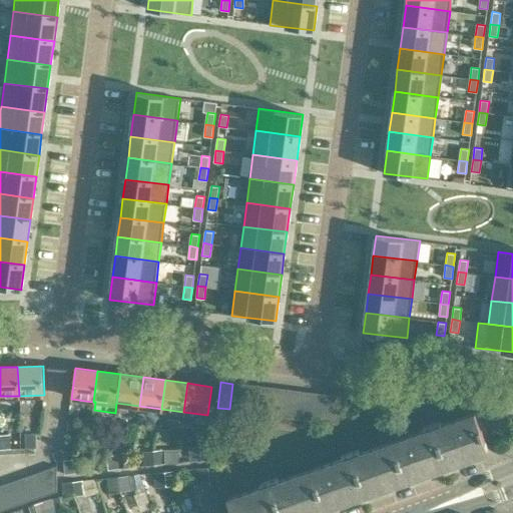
[(488,451),(475,412),(393,441),(406,480),(488,451)]
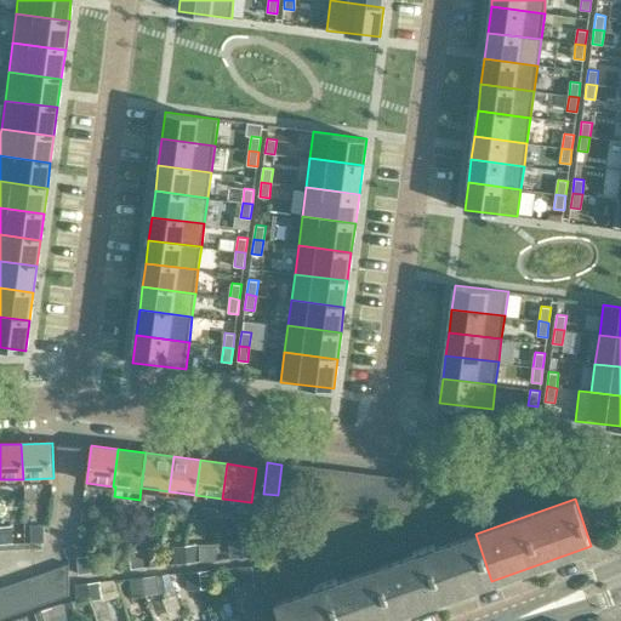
[(45,541),(45,524),(30,524),(30,542),(34,541),(45,541)]
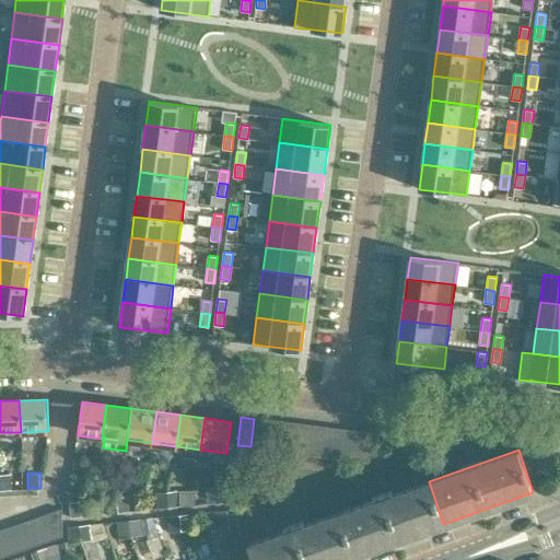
[(0,489),(12,489),(12,474),(0,474),(0,489)]
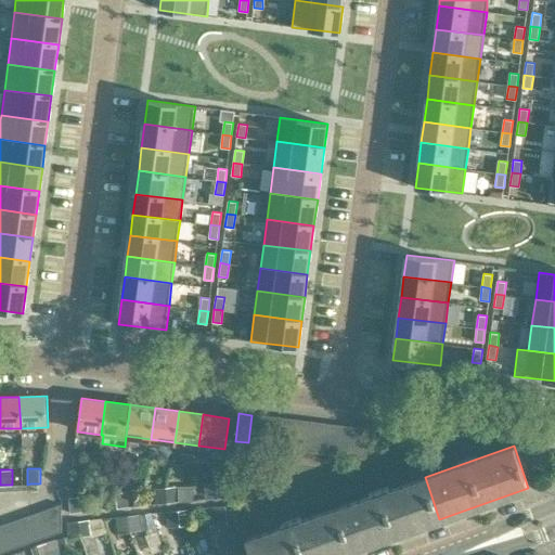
[(439,519),(425,477),(335,508),(350,551),(439,519)]
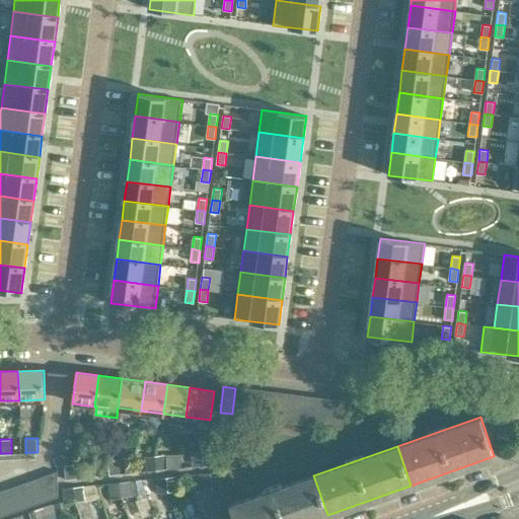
[(205,464),(203,450),(192,451),(193,466),(205,464)]
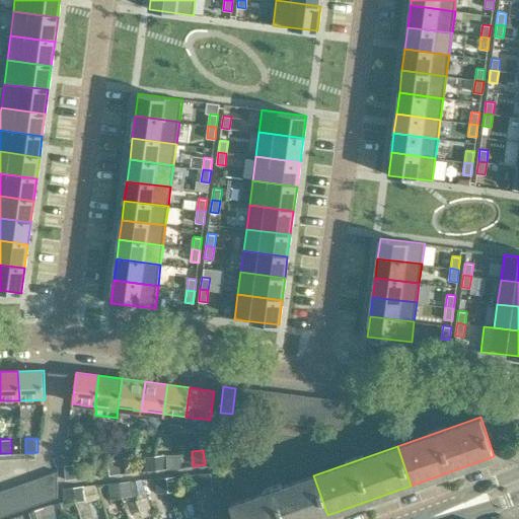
[(180,468),(181,454),(167,454),(167,453),(154,455),(156,469),(167,468),(180,468)]
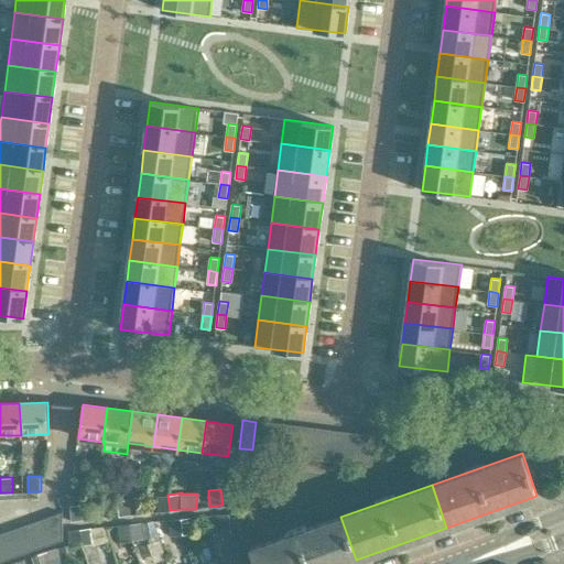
[(145,513),(148,497),(138,495),(137,513),(145,513)]
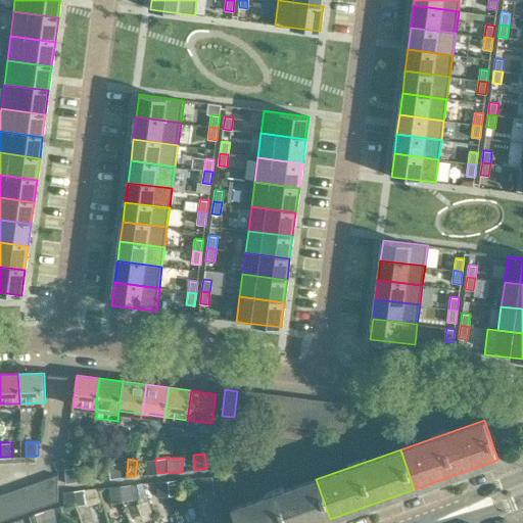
[(157,473),(155,459),(144,460),(146,475),(157,473)]
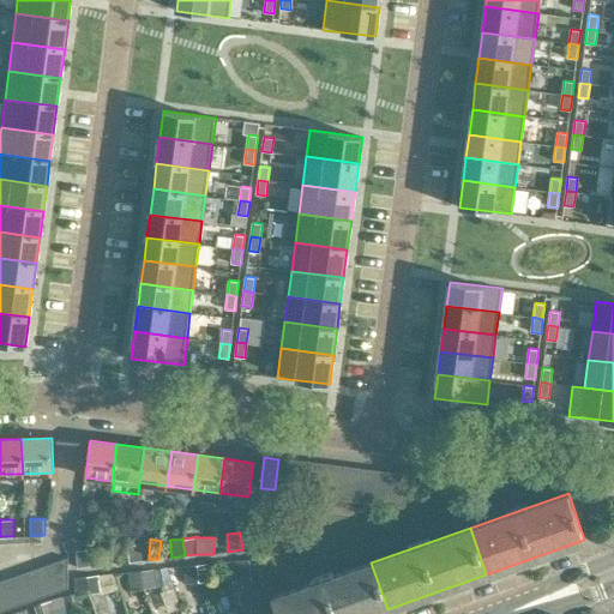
[(143,560),(142,542),(127,545),(130,561),(143,560)]
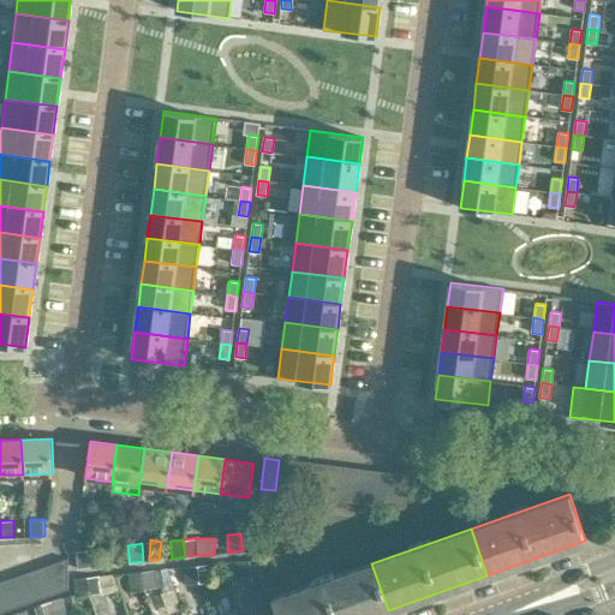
[(130,562),(127,545),(106,548),(105,565),(130,562)]
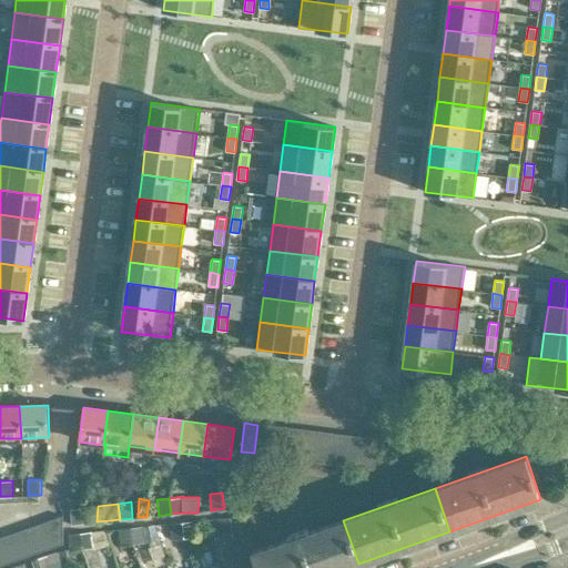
[(84,524),(83,507),(71,508),(72,525),(84,524)]
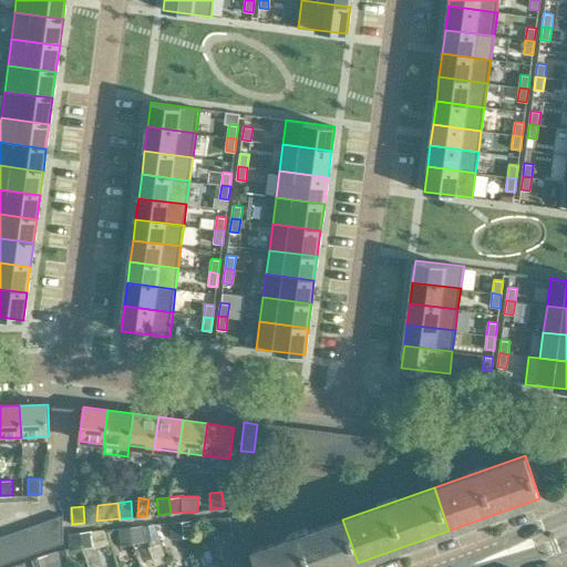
[(63,542),(63,514),(42,522),(50,546),(63,542)]
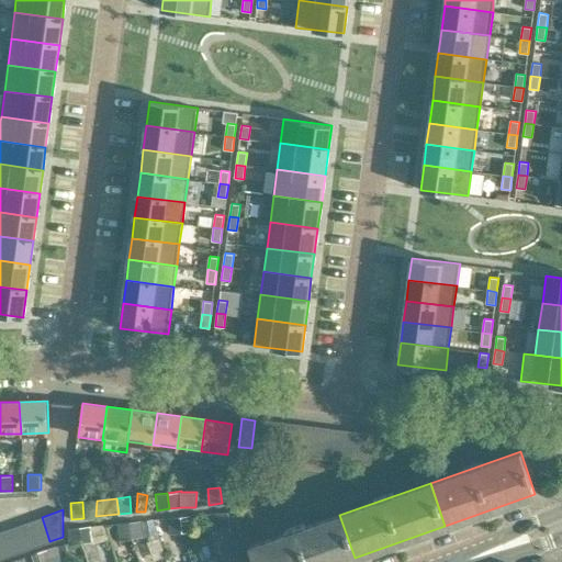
[(231,527),(229,512),(217,513),(218,528),(231,527)]
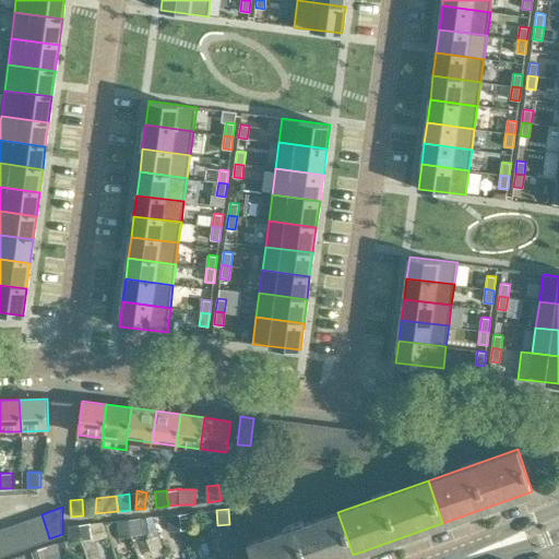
[(193,528),(192,512),(180,513),(181,530),(193,528)]
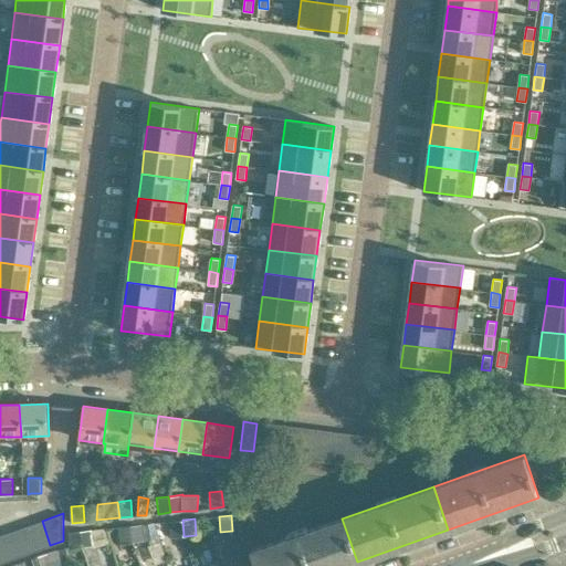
[(343,565),(357,562),(342,519),(251,551),(257,565),(343,565)]
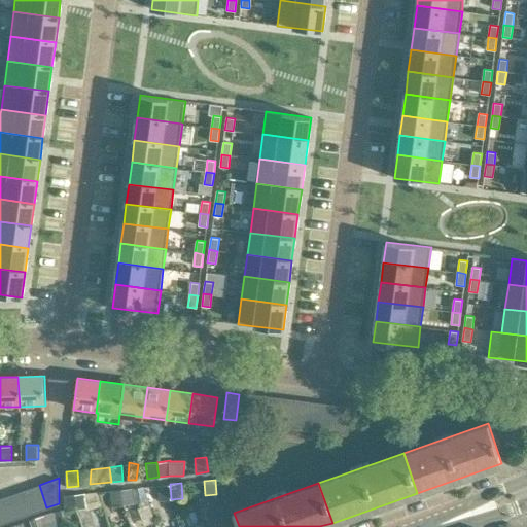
[(171,499),(170,484),(159,485),(160,500),(171,499)]
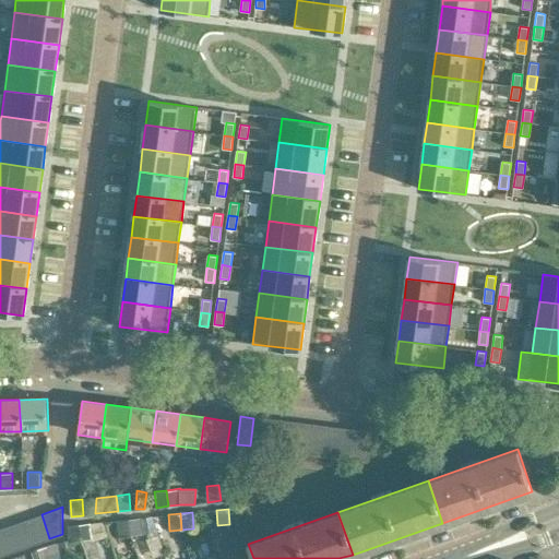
[(49,538),(42,514),(31,518),(38,543),(49,538)]
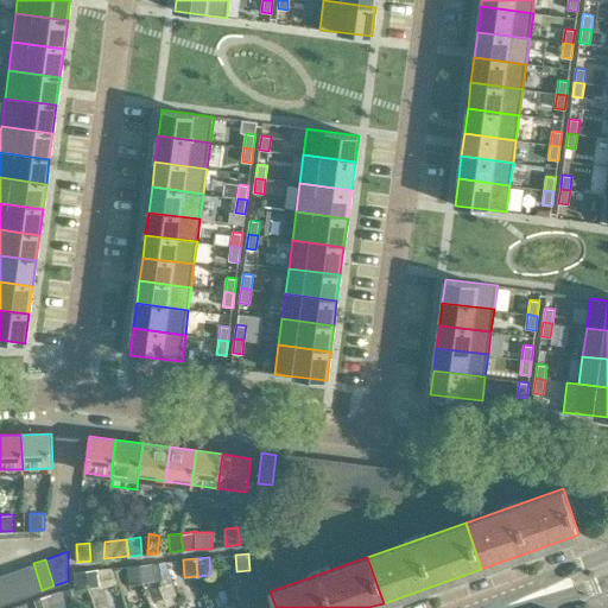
[(160,564),(169,594),(184,589),(176,559),(160,564)]
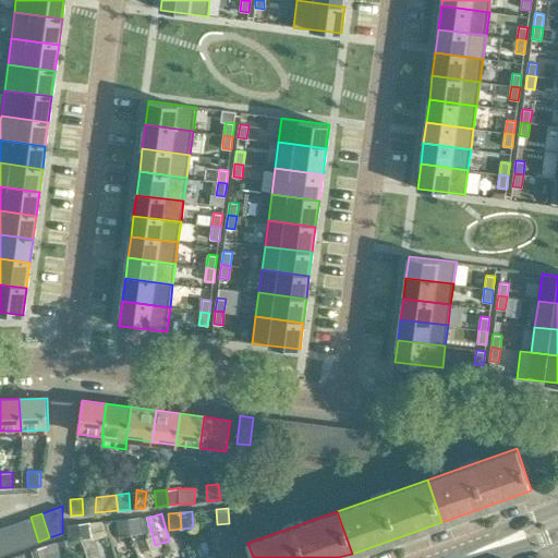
[(38,542),(31,517),(19,521),(26,546),(38,542)]
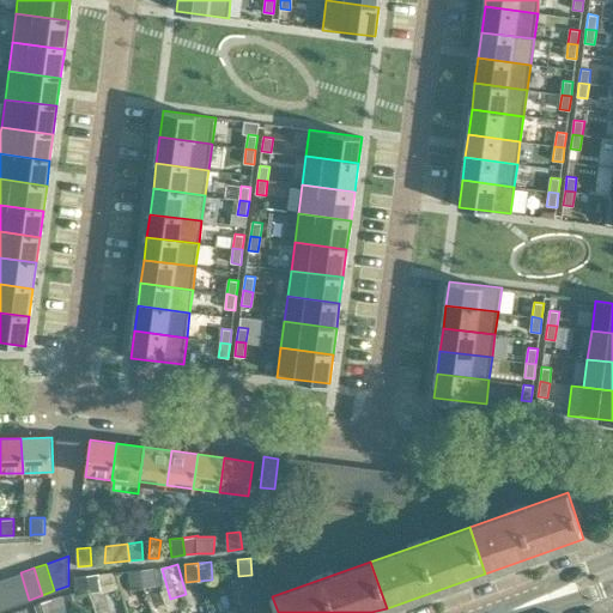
[(157,586),(156,568),(141,569),(144,587),(157,586)]
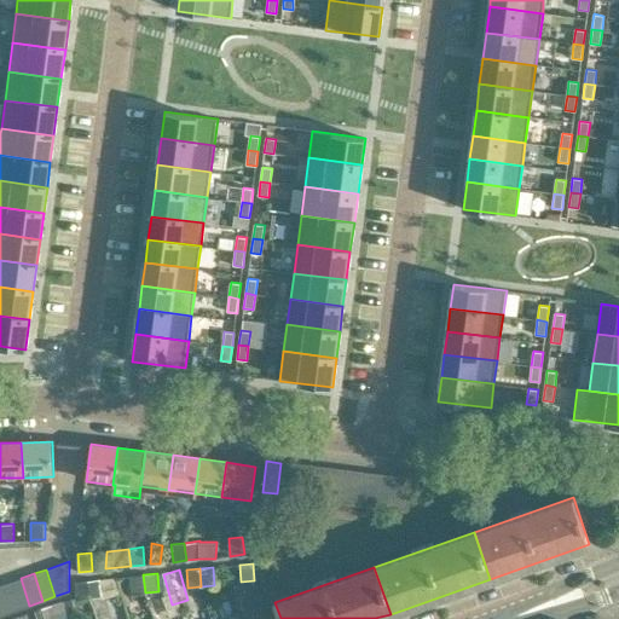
[(145,593),(143,574),(131,576),(132,594),(145,593)]
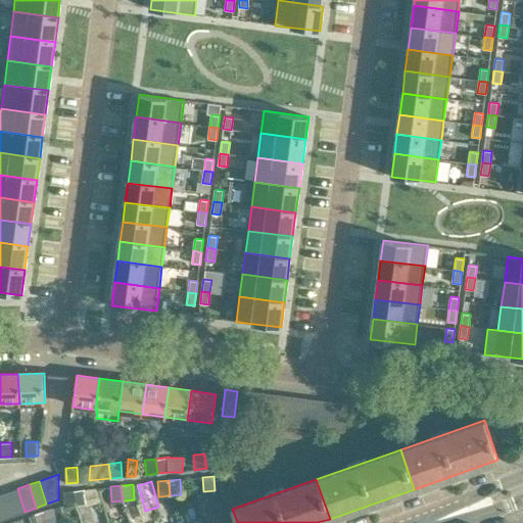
[(25,512),(17,488),(7,492),(14,516),(25,512)]
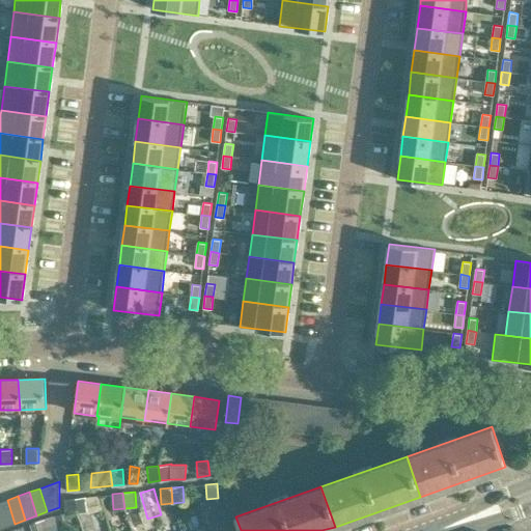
[(88,511),(86,497),(76,498),(77,512),(88,511)]
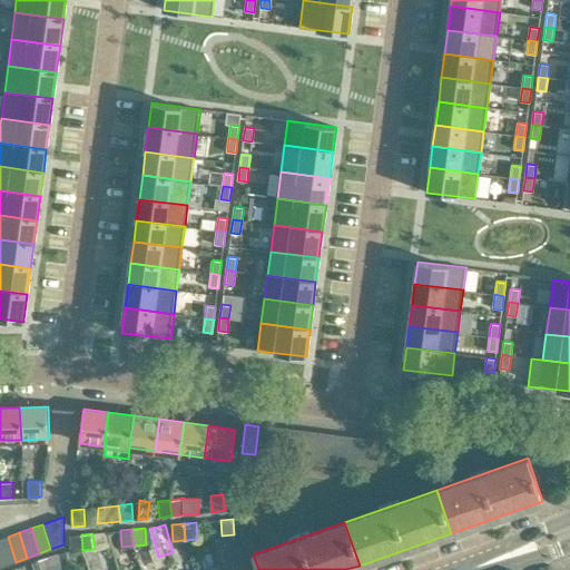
[(82,550),(81,534),(69,536),(71,551),(82,550)]
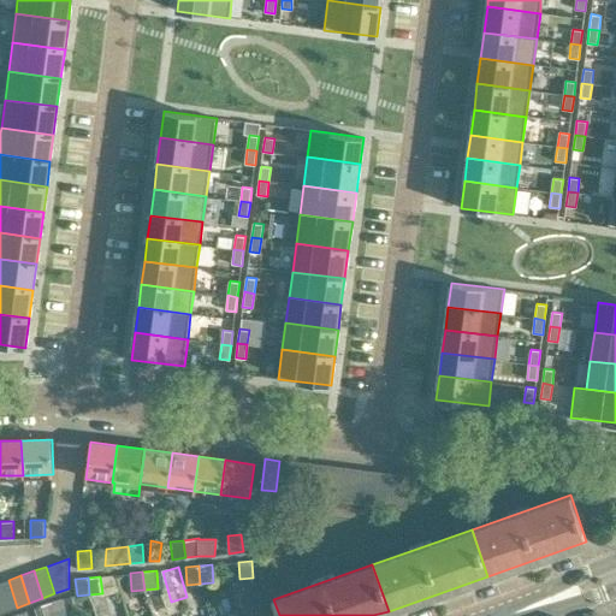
[(17,608),(9,580),(0,582),(0,599),(4,611),(17,608)]
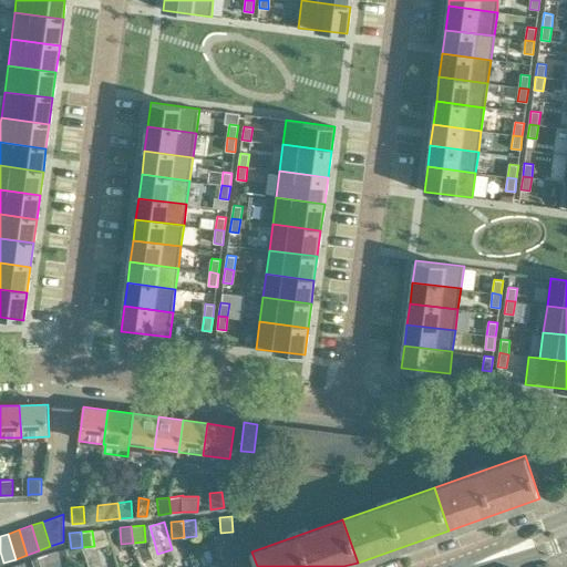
[(48,566),(44,555),(33,558),(35,566),(48,566)]
